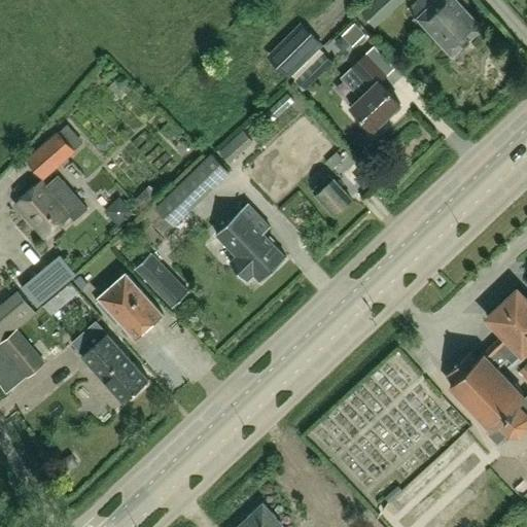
[(374,0),(360,12),(375,28),(405,0),(374,0)]
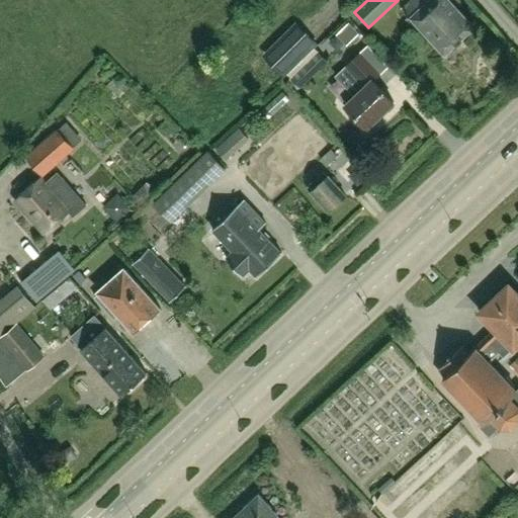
[(410,0),(402,8),(411,18),(410,18),(444,55),(473,27),(447,0),(410,0)]
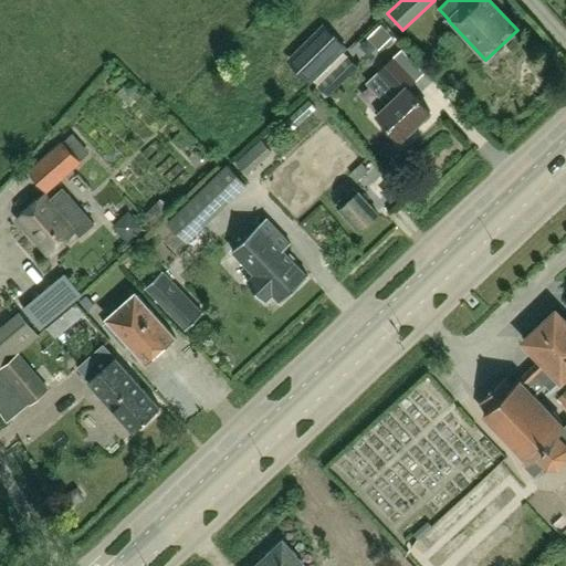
[(325,28),(289,64),(311,86),(343,53),(347,50),(325,28)]
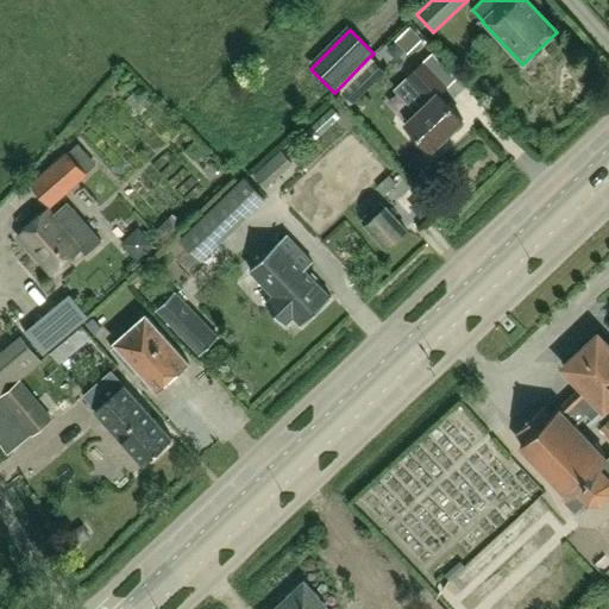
[(401,60),(412,45),(397,35),(387,49),(401,60)]
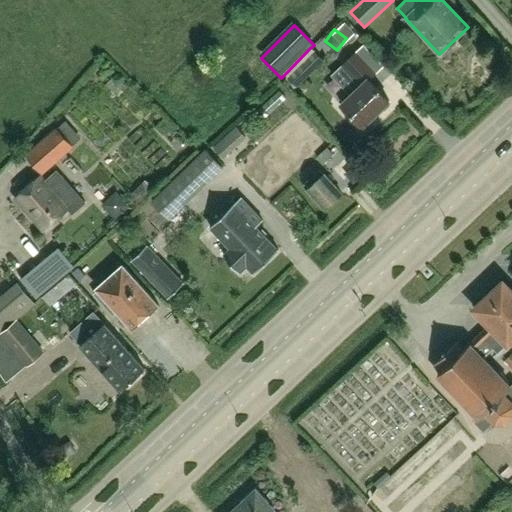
[(296,88),(324,61),(316,53),(321,48),(316,43),(314,45),(310,48),(313,51),(308,57),(307,57),(285,78),(296,88)]
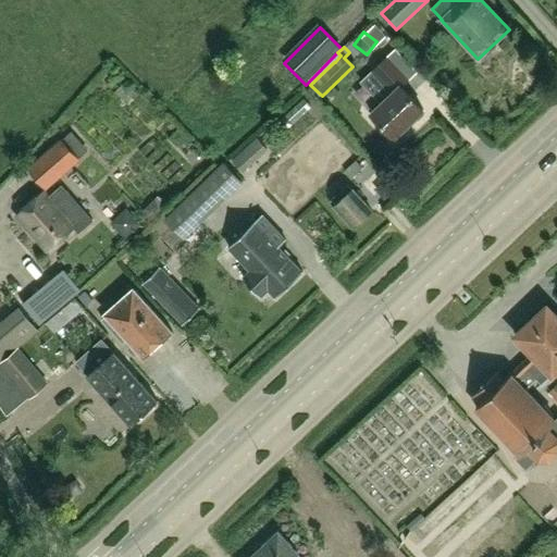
[(423,110),(401,87),(410,78),(388,54),(369,72),(391,96),(370,115),(393,139),(423,110)]
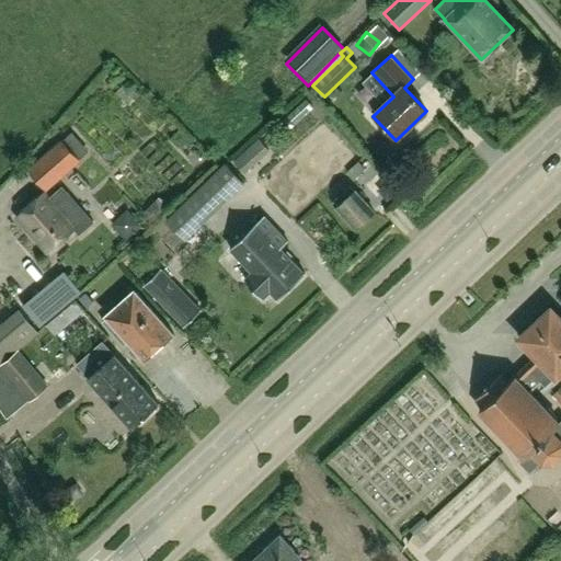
[(232,161),(244,174),(270,151),(258,139),(232,161)]
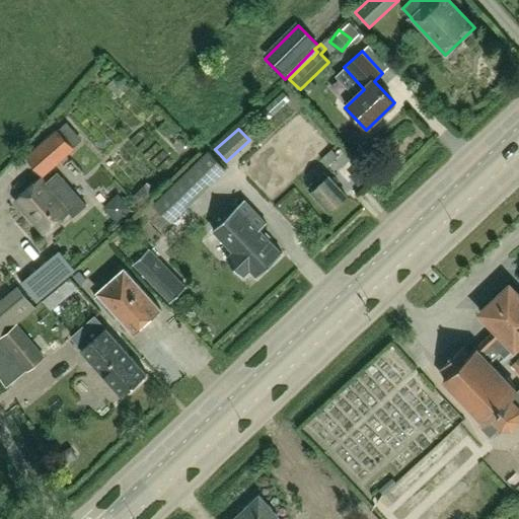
[(73,148),(57,130),(24,158),(42,177),(74,149),(73,148)]
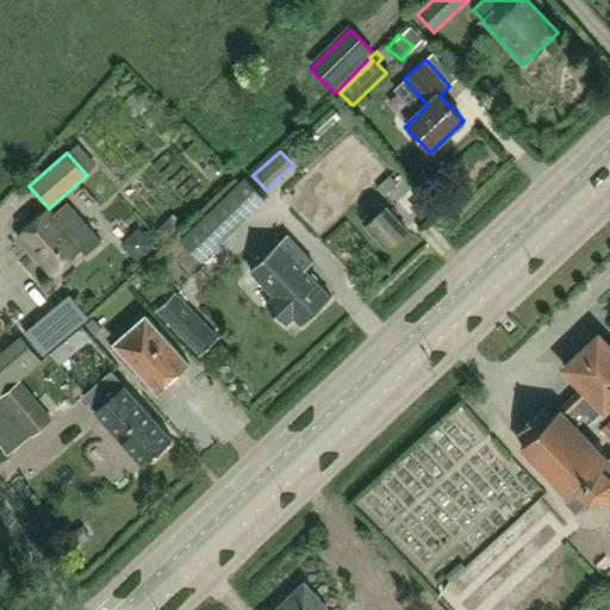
[(397,184),(390,175),(377,187),(384,195),(397,184)]
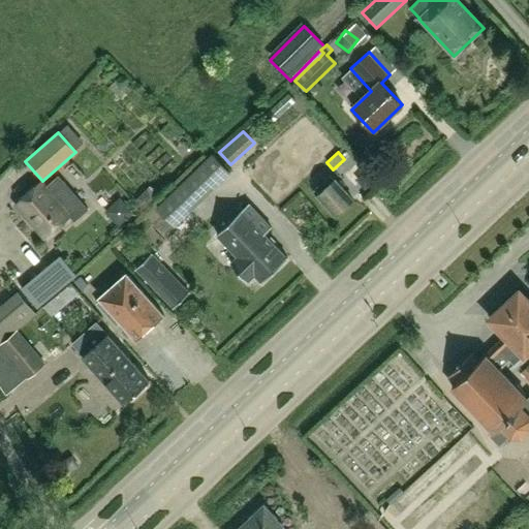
[(212,154),(157,209),(175,227),(215,187),(230,173),(212,154)]
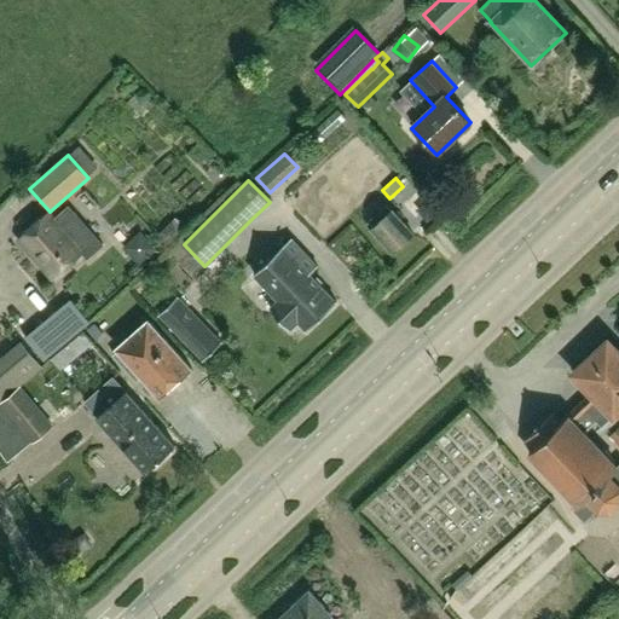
[(420,213),(427,221),(438,212),(428,201),(421,207),(420,213)]
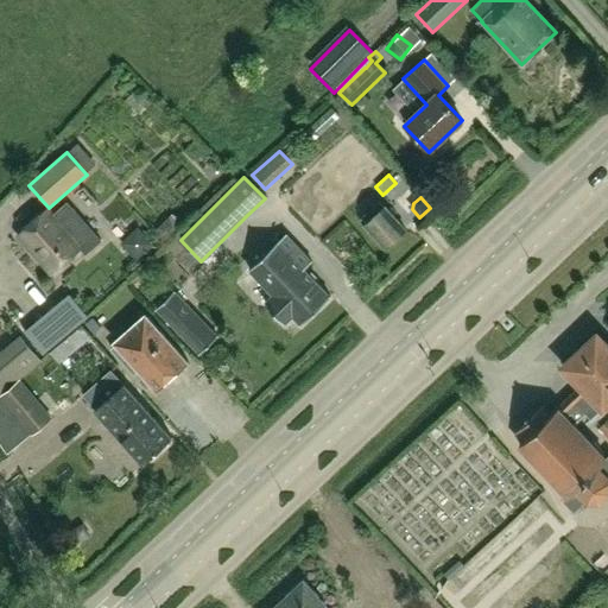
[(382,207),(379,202),(359,220),(384,247),(404,229),(384,207),(382,207)]
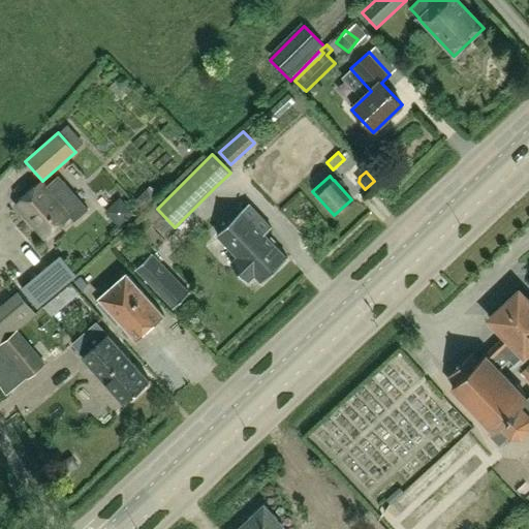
[(45,239),(71,216),(41,182),(16,205),(45,239)]
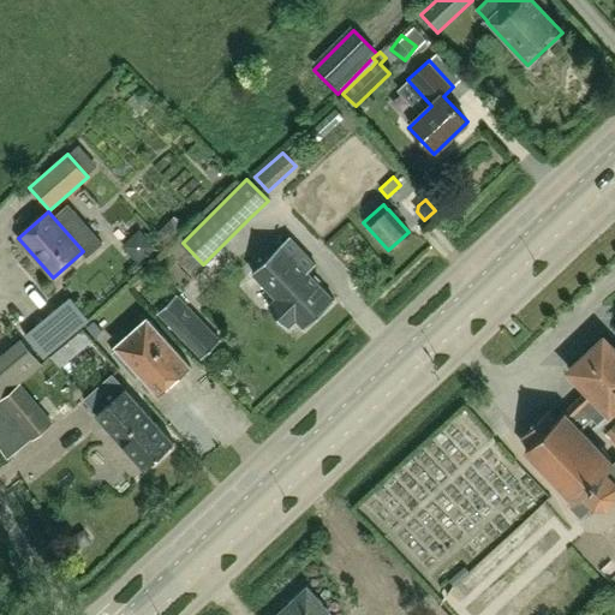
[(315,266),(287,239),(251,275),(278,300),(268,310),(287,328),(296,320),(304,328),(333,299),(306,274),(315,266)]
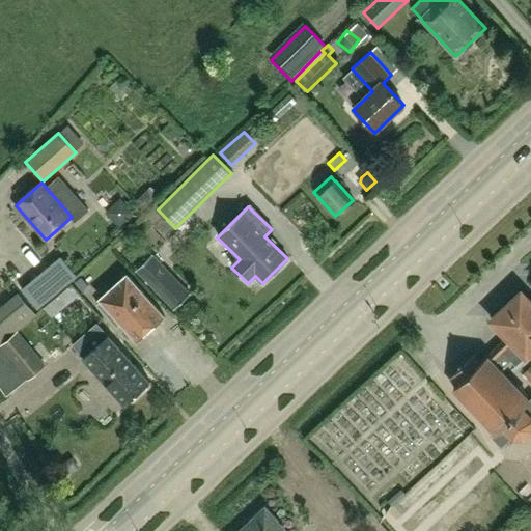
[(120,229),(130,223),(119,207),(109,215),(120,229)]
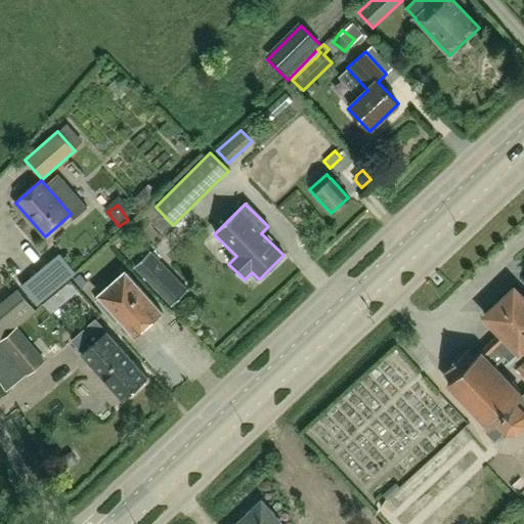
[(36,304),(75,272),(59,254),(20,287),(36,304)]
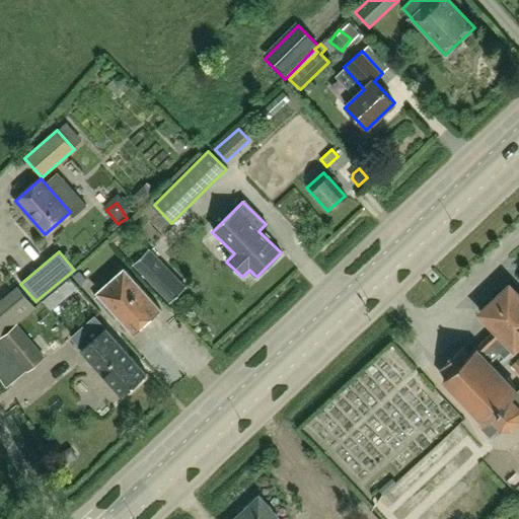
[(191,293),(155,252),(139,267),(175,307),(191,293)]
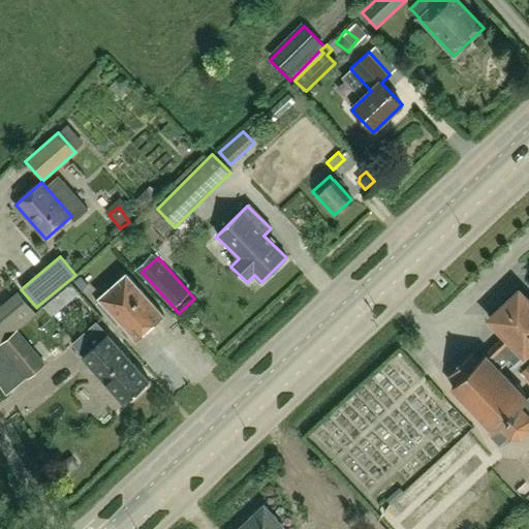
[(131,335),(135,340),(163,315),(126,274),(99,298),(101,301),(97,305),(117,327),(121,322),(125,328),(121,332),(127,338),(131,335)]
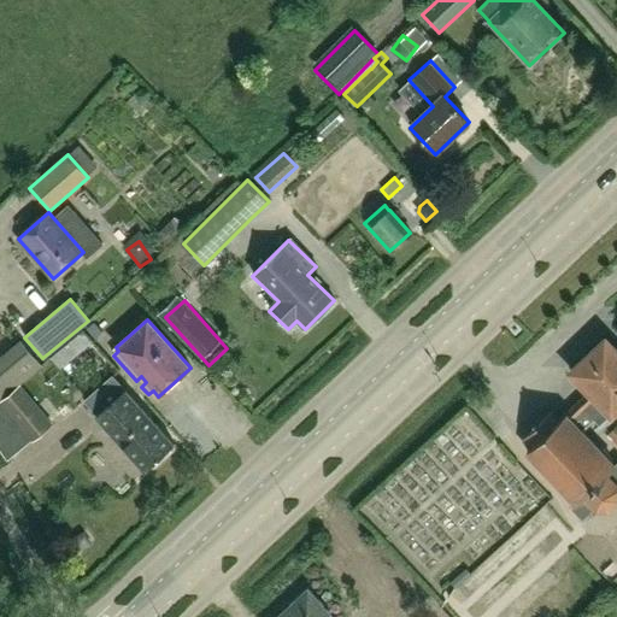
[(94,323),(86,329),(95,339),(103,333),(94,323)]
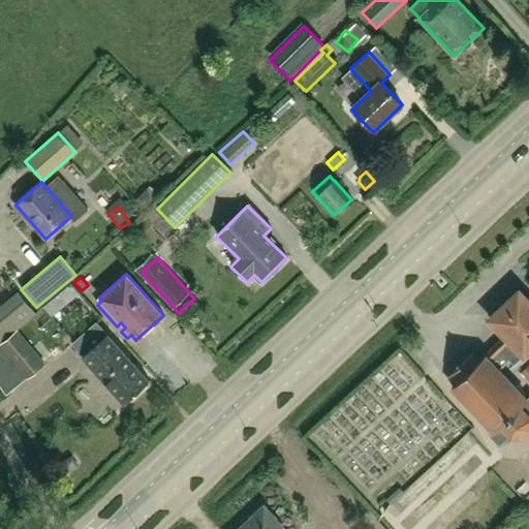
[(18,291),(0,306),(0,308),(17,329),(35,313),(18,291)]
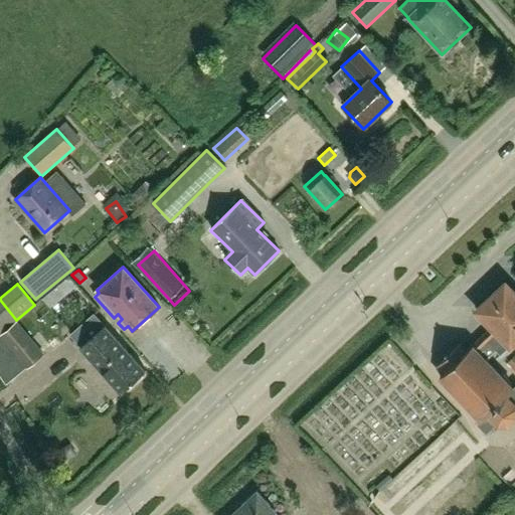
[(477,311),(492,326),(468,349),(461,343),(439,364),(446,371),(440,377),(481,419),(476,423),(486,434),(497,422),(499,424),(508,424),(514,417),(514,385),(513,387),(478,351),(488,341),(500,354),(509,345),(510,346),(514,340),(514,294),(505,284),(477,311)]
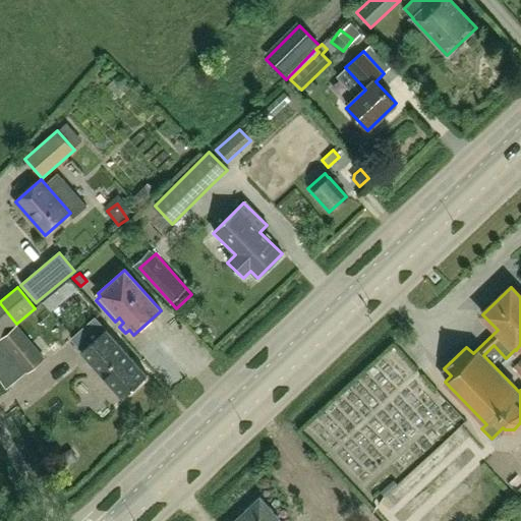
[(71,339),(82,352),(123,398),(148,375),(106,330),(106,331),(95,319),(71,339)]
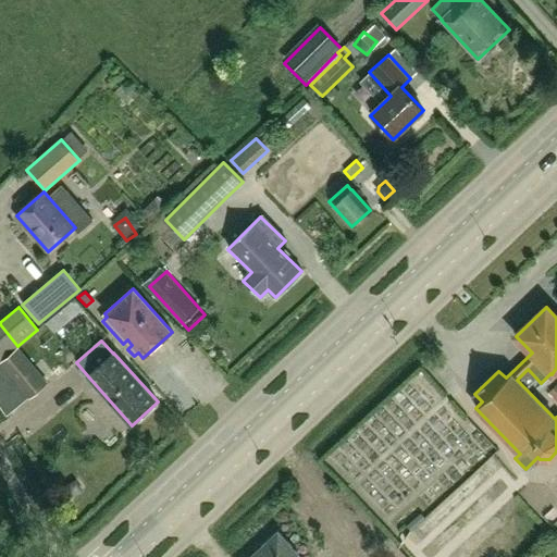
[(32,397),(48,383),(21,350),(4,363),(32,397)]
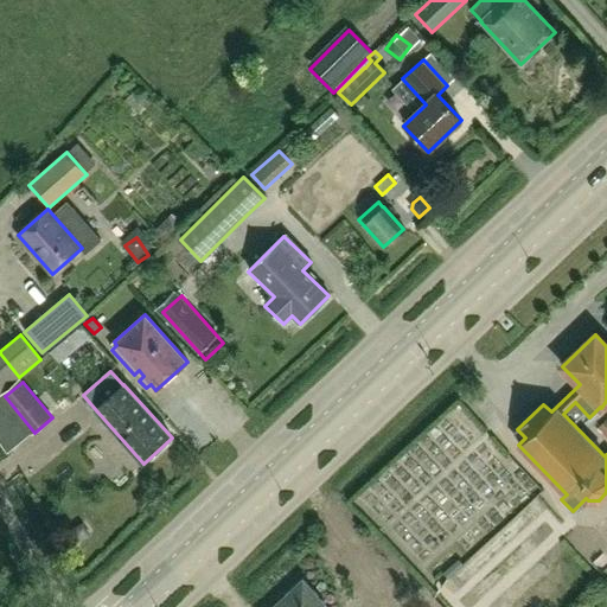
[(0,430),(18,415),(1,400),(0,400),(0,430)]
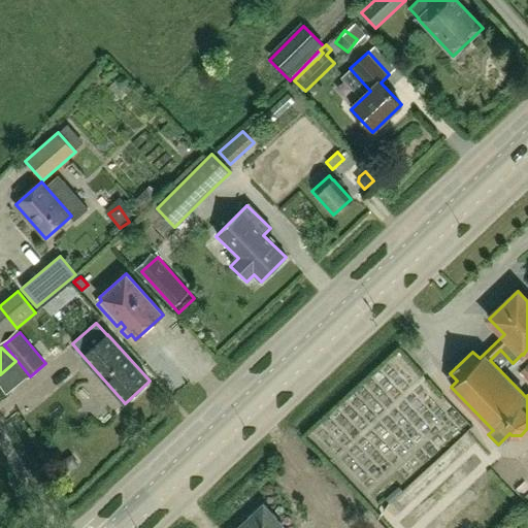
[(527,362),(519,371),(527,380),(527,362)]
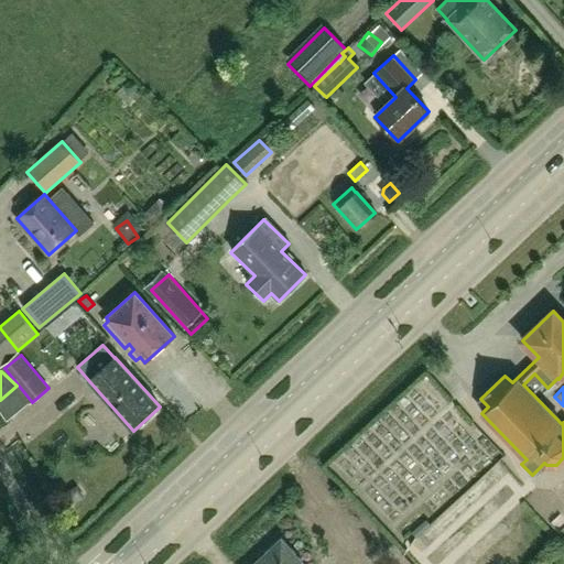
[(426,519),(412,532),(416,537),(431,524),(426,519)]
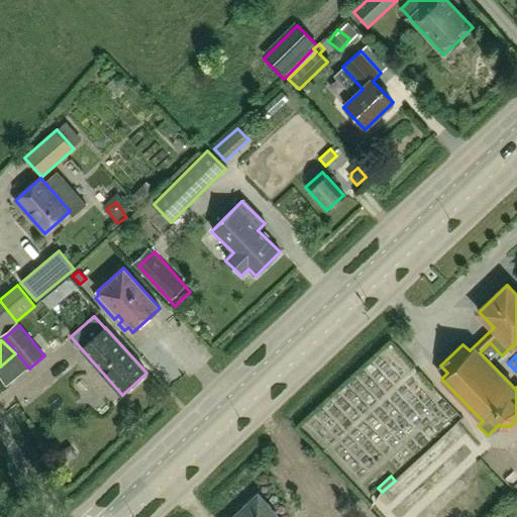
[(259,494),(232,516),(277,516),(276,515),(277,515),(259,494)]
